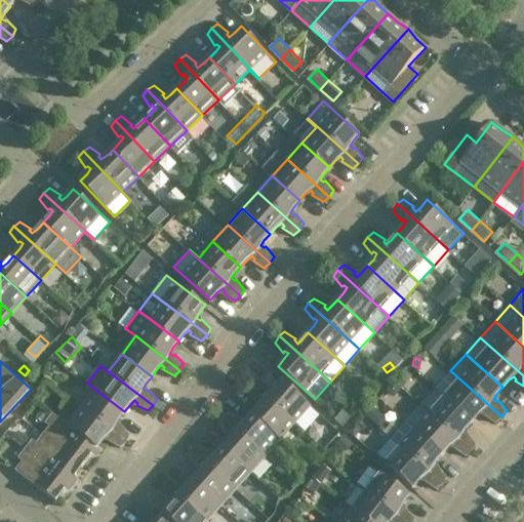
[(501,416),(450,370),(436,387),(473,420),(479,413),(484,409),(486,412),(485,414),(496,420),(501,416)]
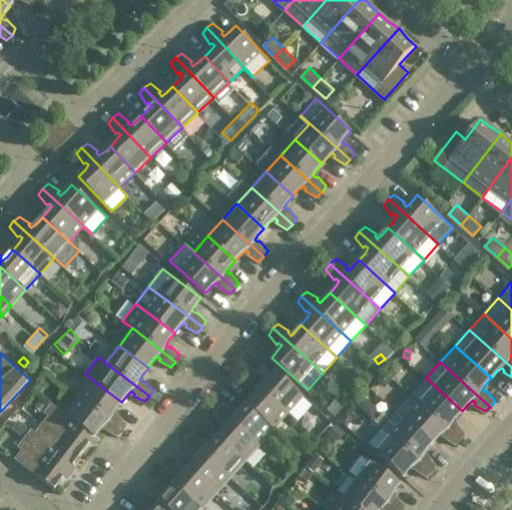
[(253,371),(247,375),(298,420),(313,403),(277,371),(271,378),(266,382),(263,379),(264,377),(253,371)]
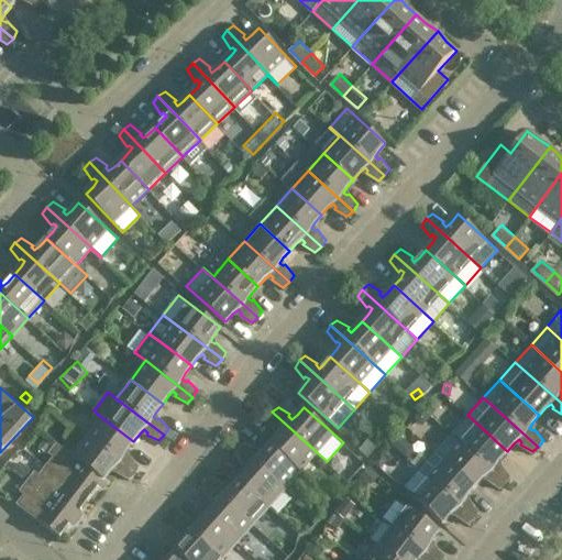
[(327,461),(272,412),(267,418),(276,429),(278,428),(282,430),(278,436),(272,443),(301,470),(316,453),(326,462),(327,461)]
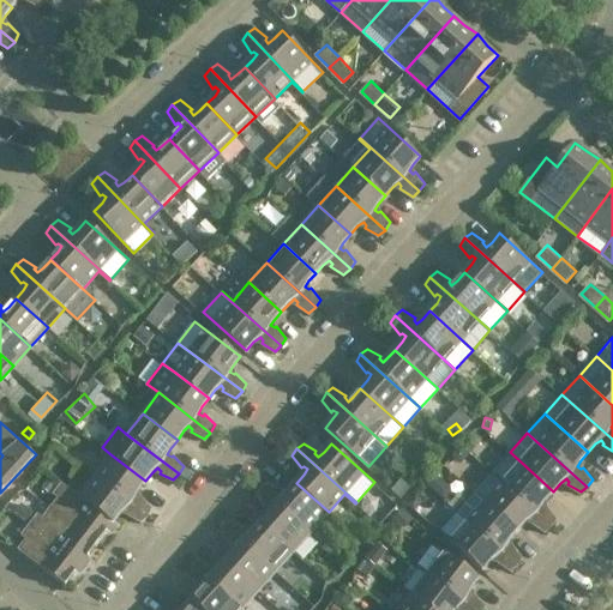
[(553,491),(510,452),(492,471),(552,525),(558,518),(548,506),(546,507),(542,505),(546,499),(553,491)]
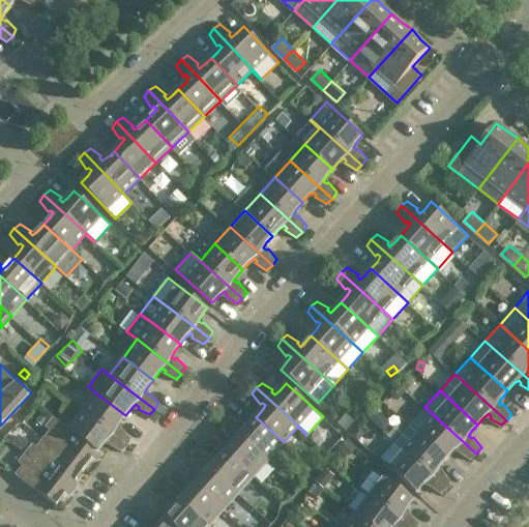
[(125,415),(95,392),(82,410),(127,445),(131,438),(122,429),(120,431),(117,428),(120,422),(125,415)]
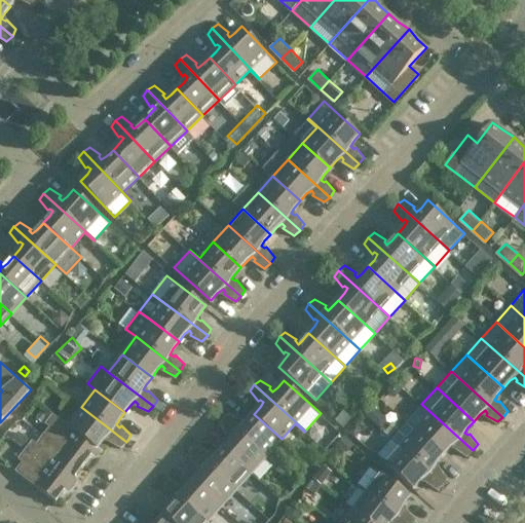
[(473,450),(421,404),(407,421),(444,454),(450,446),(455,443),(458,446),(456,448),(467,455),(473,450)]
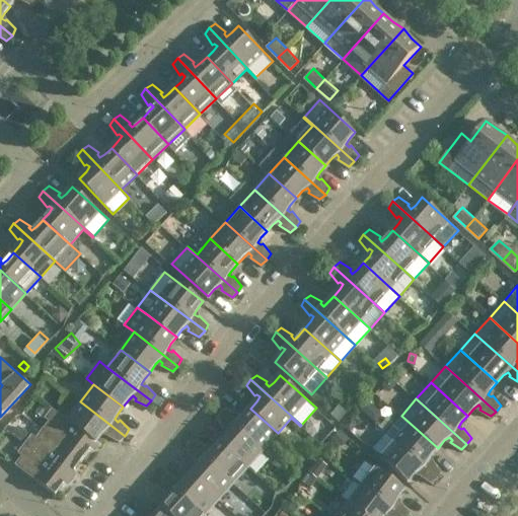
[(125,436),(80,401),(68,419),(53,408),(96,441),(101,434),(106,430),(109,433),(108,435),(120,441),(125,436)]
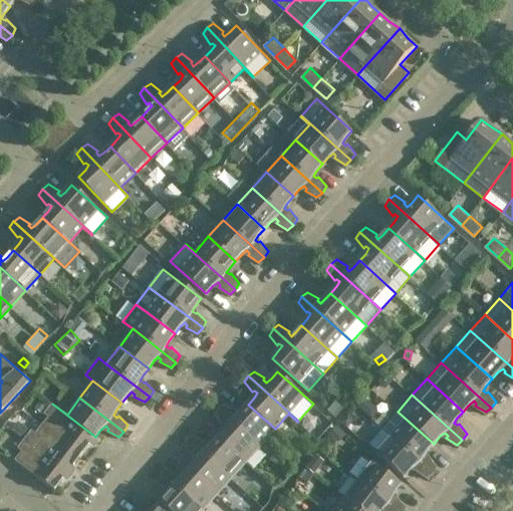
[(95,437),(52,404),(44,414),(45,415),(46,414),(49,416),(43,425),(82,454),(95,437)]
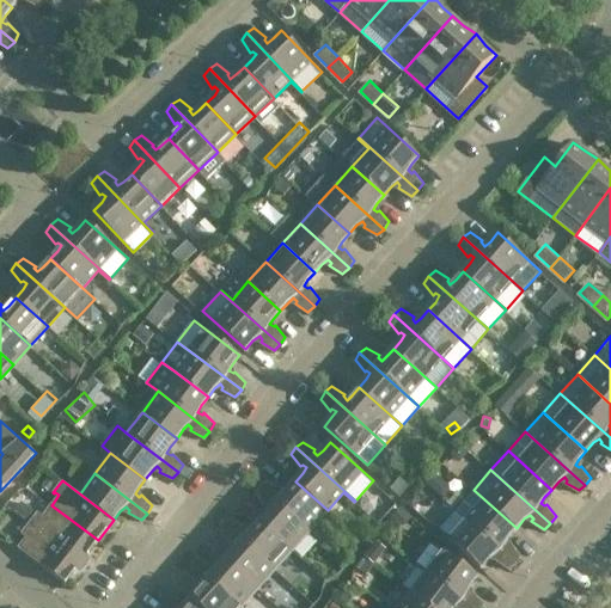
[(328,510),(295,481),(288,490),(282,495),(279,490),(280,489),(268,480),(262,485),(311,529),(328,510)]
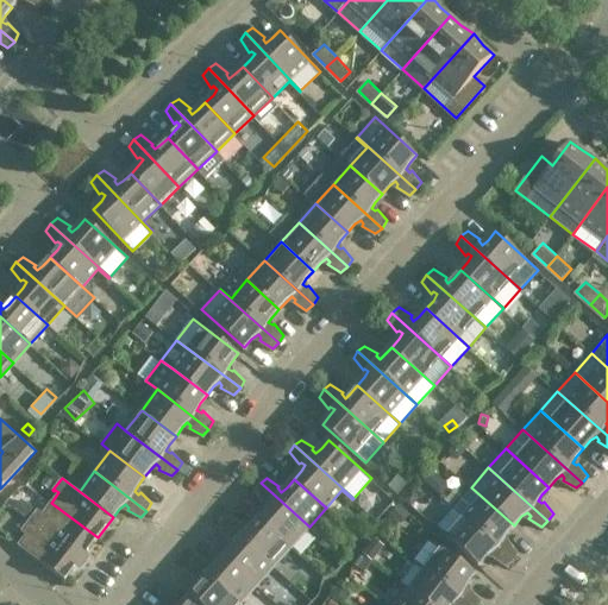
[(400,489),(403,486),(403,481),(400,479),(395,479),(393,483),(393,486),(396,490),(400,489)]
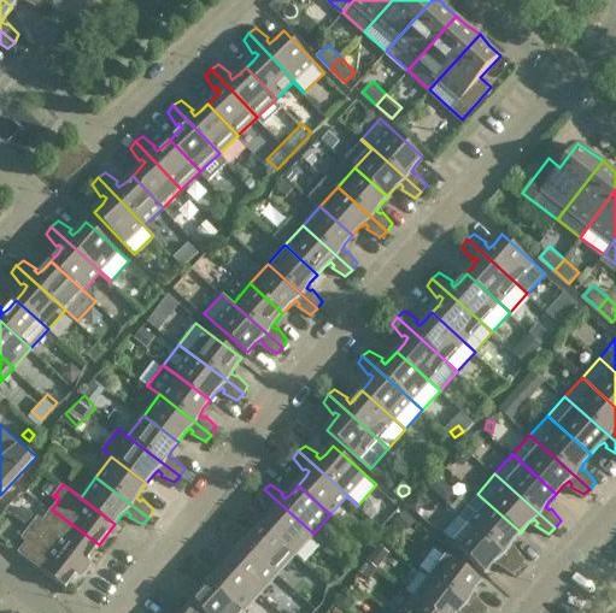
[(314,534),(264,489),(263,489),(258,497),(268,508),(270,507),(274,510),(270,516),(263,523),(295,553),(314,534)]
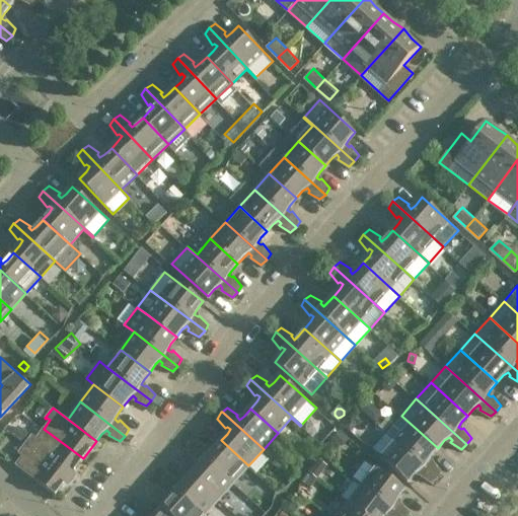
[(438,448),(401,416),(386,432),(437,477),(438,476),(442,470),(434,460),(432,461),(429,459),(432,454),(438,448)]
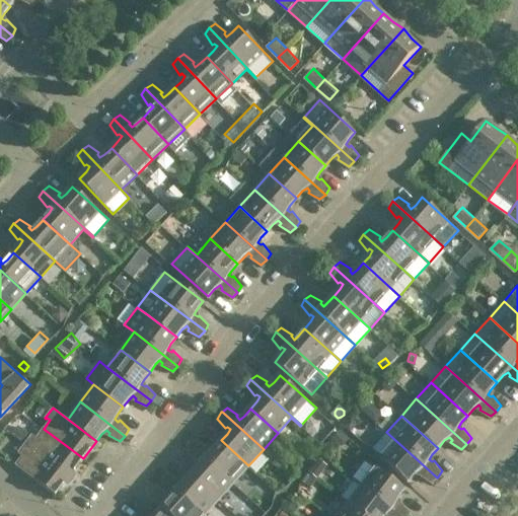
[(83,458),(44,429),(37,437),(33,435),(34,433),(33,433),(25,443),(70,476),(83,458)]
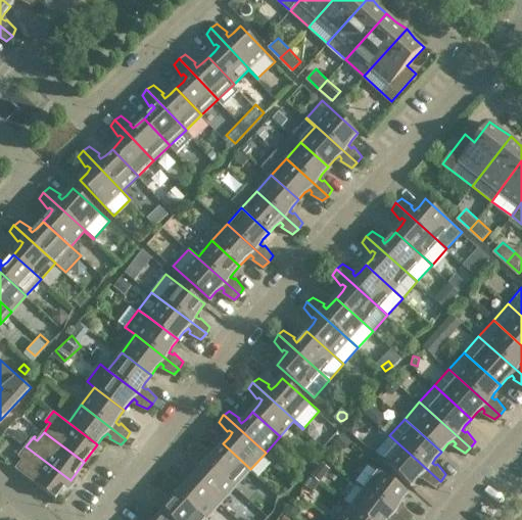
[(350,439),(343,433),(337,440),(343,446),(350,439)]
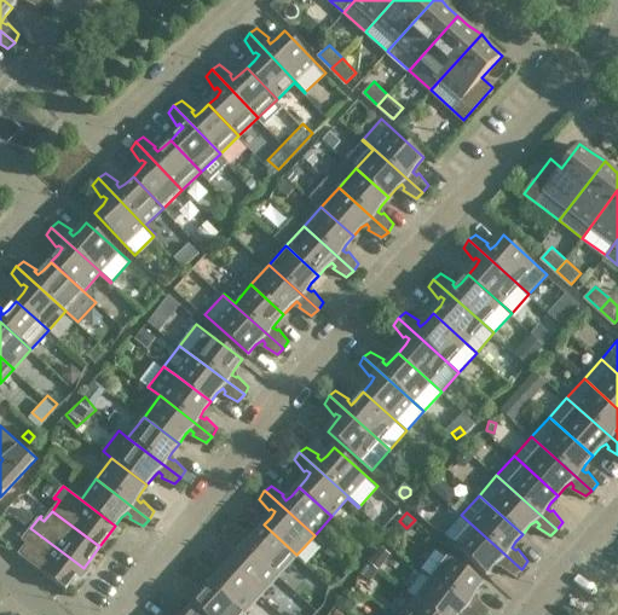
[(521,569),(461,515),(443,534),(486,574),(495,564),(501,560),(504,563),(503,566),(515,574),(521,569)]
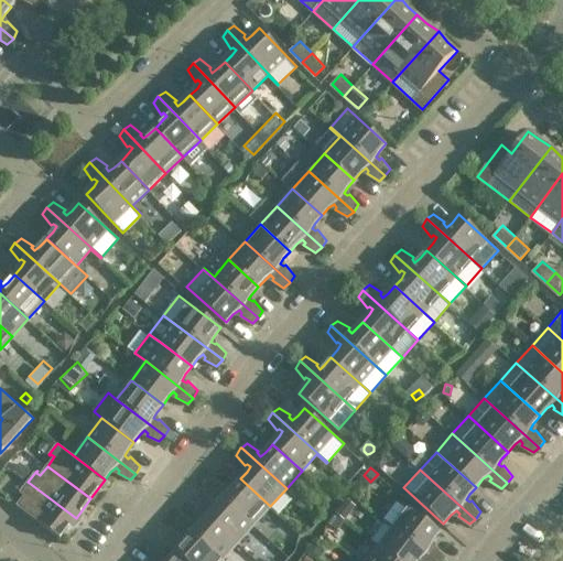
[(270,506),(240,478),(234,487),(228,492),(225,488),(227,486),(215,478),(209,483),(255,524),(270,506)]
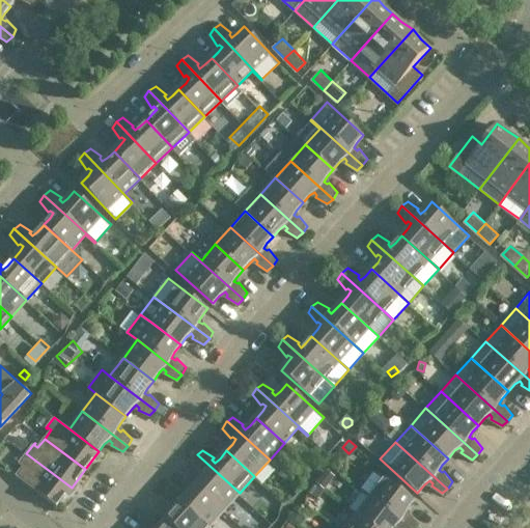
[(72,488),(26,453),(19,464),(20,464),(21,463),(24,466),(17,475),(57,505),(72,488)]
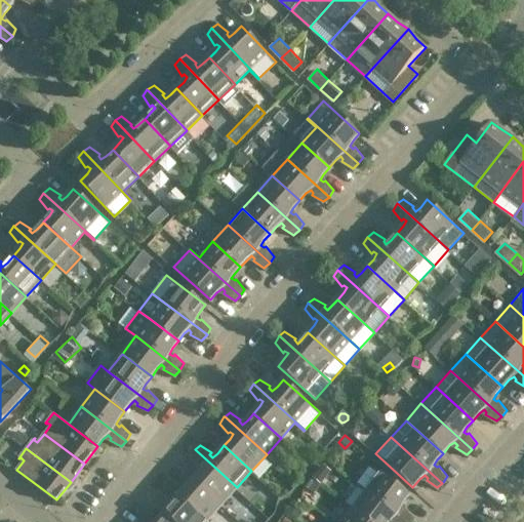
[(237,487),(195,449),(194,450),(190,456),(198,467),(200,465),(203,467),(200,473),(195,478),(223,504),(237,487)]
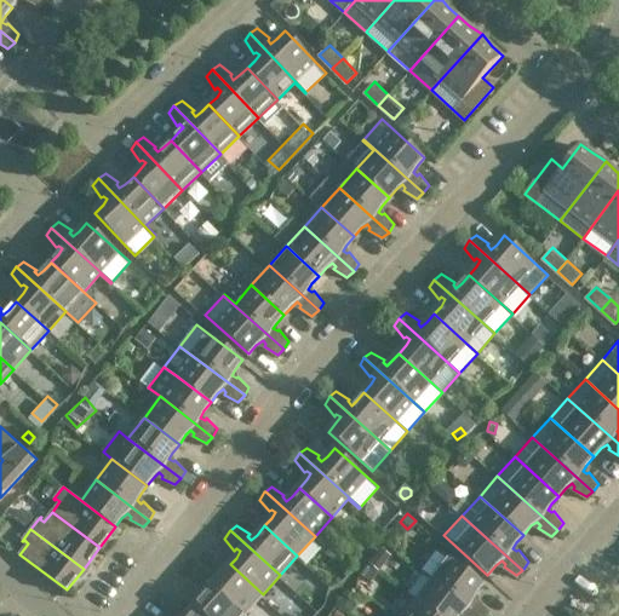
[(437,547),(422,569),(481,615),(487,615),(489,611),(480,600),(477,602),(474,599),(477,593),(485,583),(437,547)]
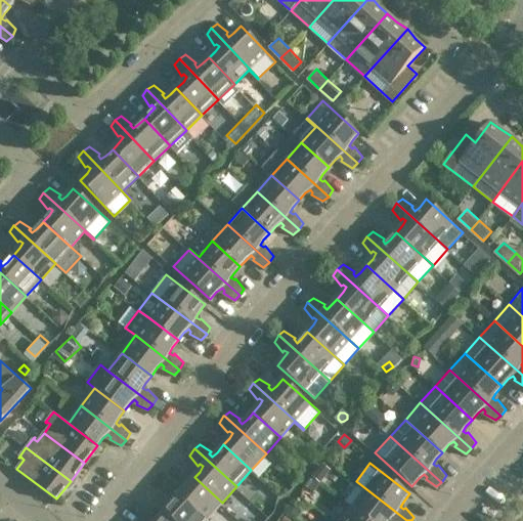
[(222,503),(194,477),(187,485),(182,489),(179,486),(181,484),(170,477),(165,481),(207,519),(222,503)]
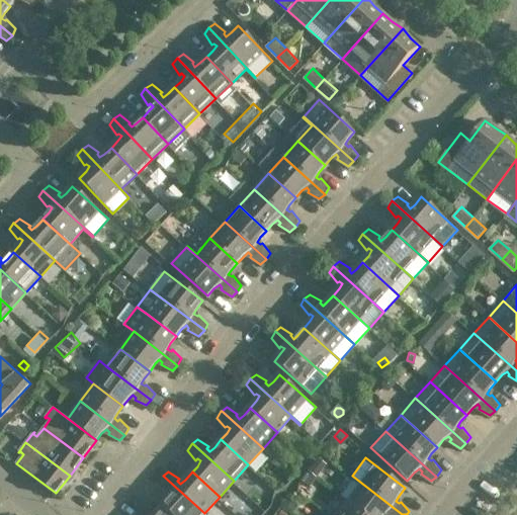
[(202,514),(204,513),(163,476),(162,477),(158,483),(166,493),(168,492),(171,494),(168,499),(162,506),(172,514),(202,514)]
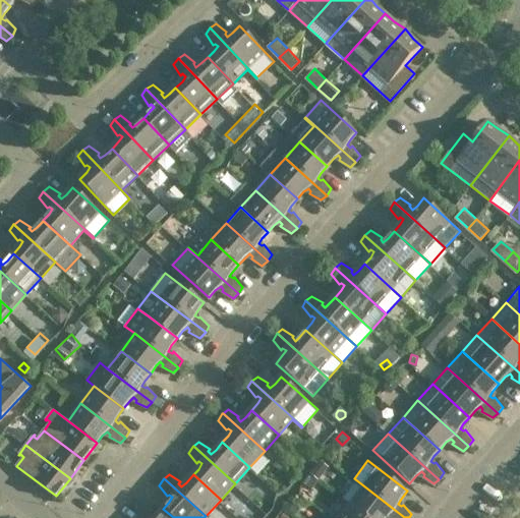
[(404,517),(354,478),(353,479),(363,486),(350,504),(369,517),(386,517),(390,515),(392,517),(404,517)]
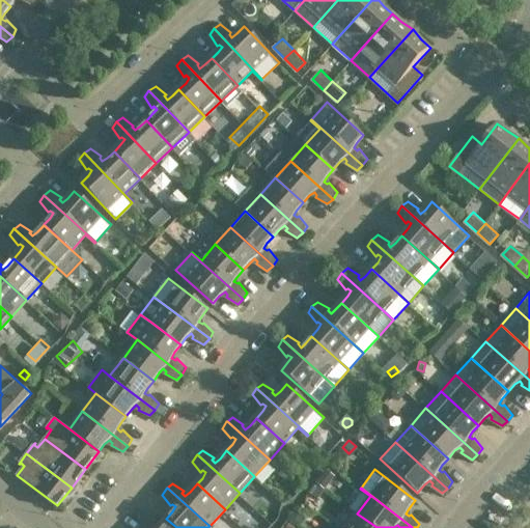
[(377,527),(357,513),(345,527),(377,527)]
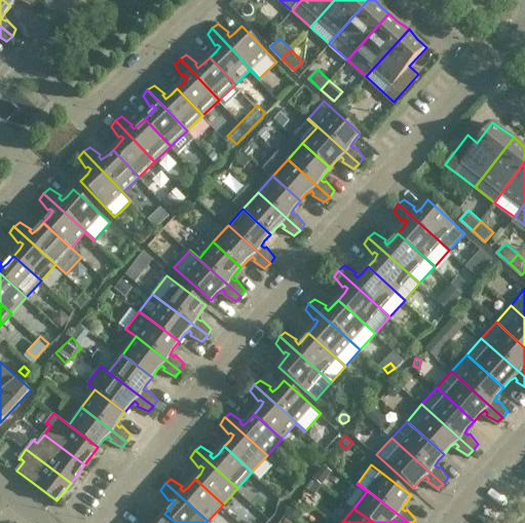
[(175,522),(164,514),(155,522),(175,522)]
